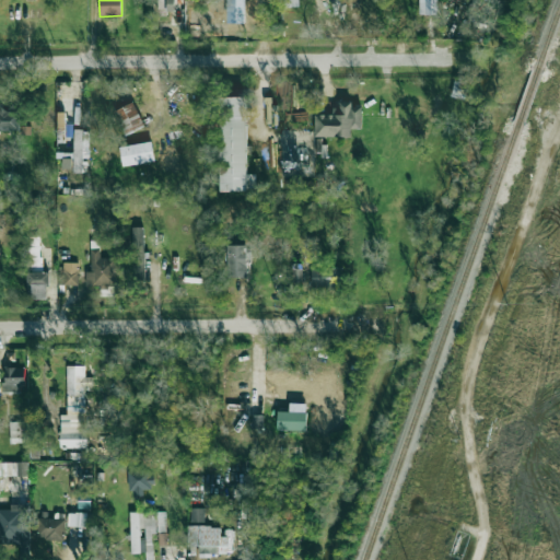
[(158,0),(159,10),(174,10),(173,0),(158,0)]
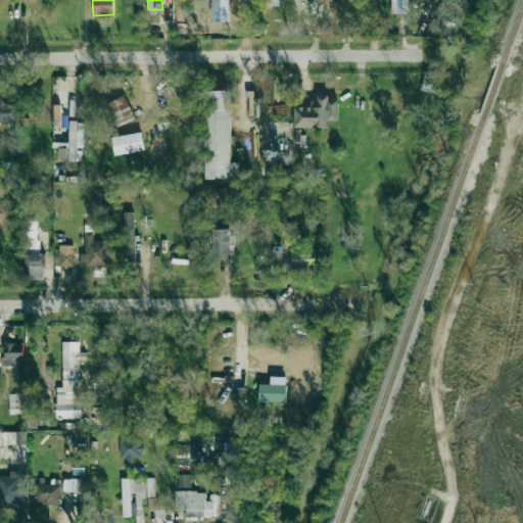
[(391,0),(391,13),(408,13),(408,0),(391,0)]
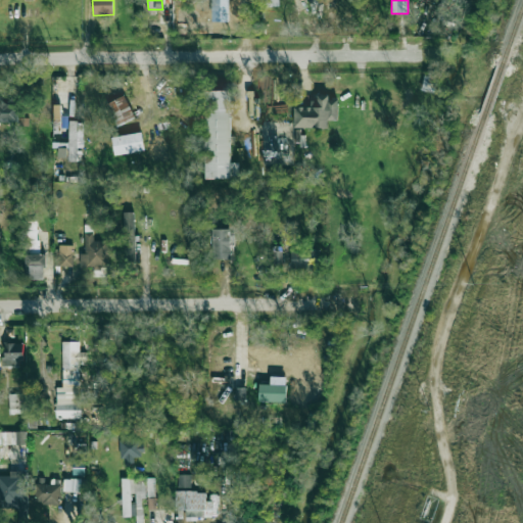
[(421,90),(434,93),(438,76),(425,73),(421,90)]
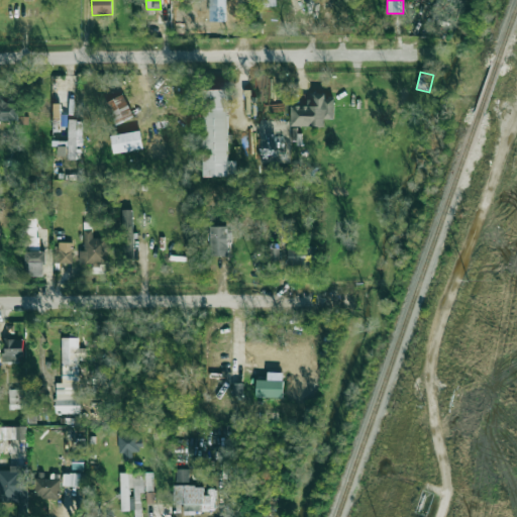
[(203,90),(204,176),(236,176),(236,161),(228,161),(227,90),(203,90)]
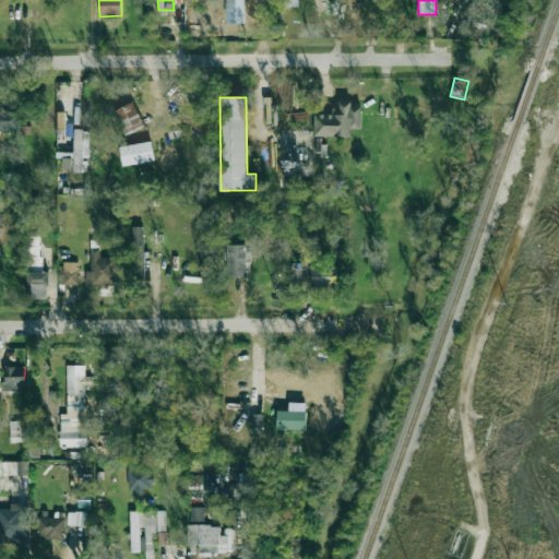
[(125,134),(144,126),(134,102),(114,110),(125,134)]
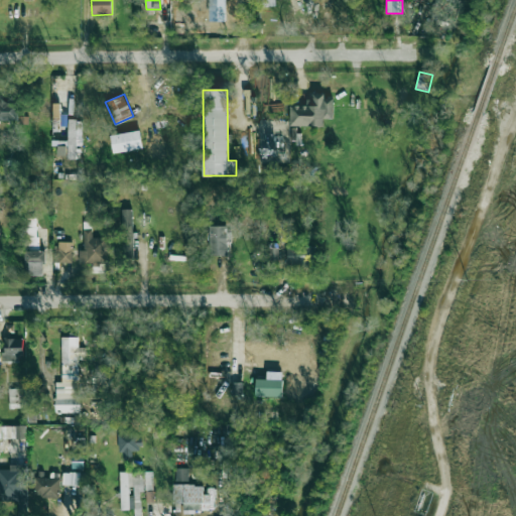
[(290,125),(324,126),(324,118),(333,119),(334,98),(325,98),(325,96),(306,96),(306,106),(290,105),(290,125)]
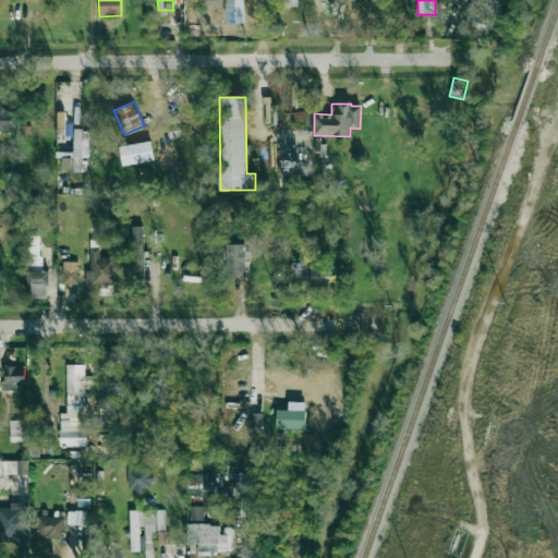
[(0,110),(0,129),(19,130),(19,112),(0,110)]
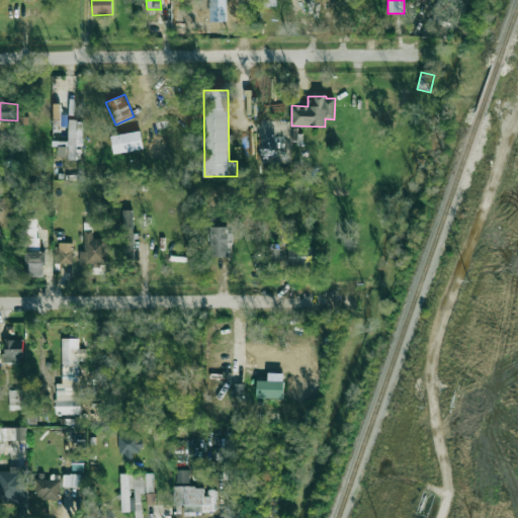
[(53,118),(61,117),(60,103),(52,104),(53,118)]
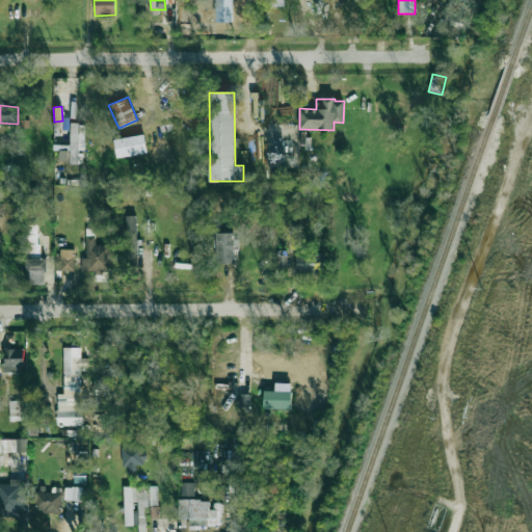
[(84,151),(85,124),(71,123),(70,163),(79,164),(79,151),(84,151)]
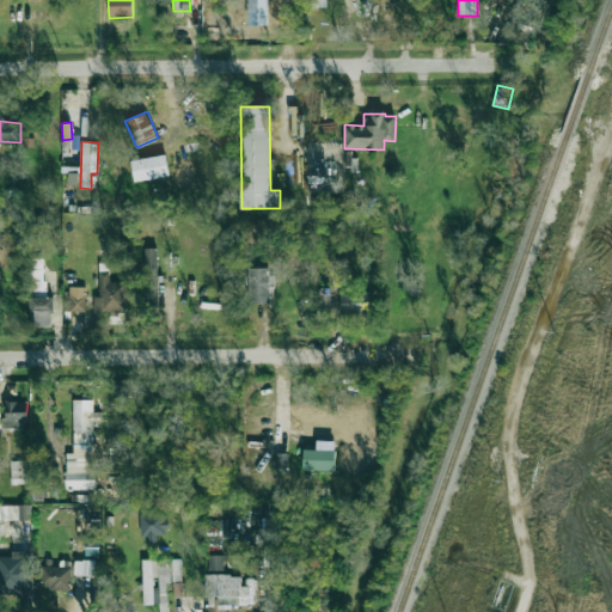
[(134,182),(170,176),(166,154),(130,160),(134,182)]
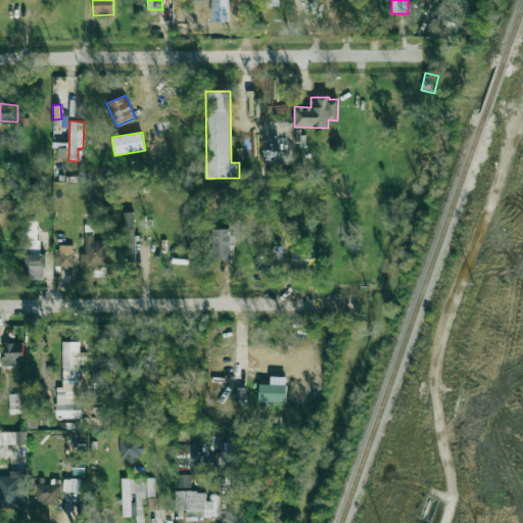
[(67,157),(67,147),(59,147),(58,156),(67,157)]
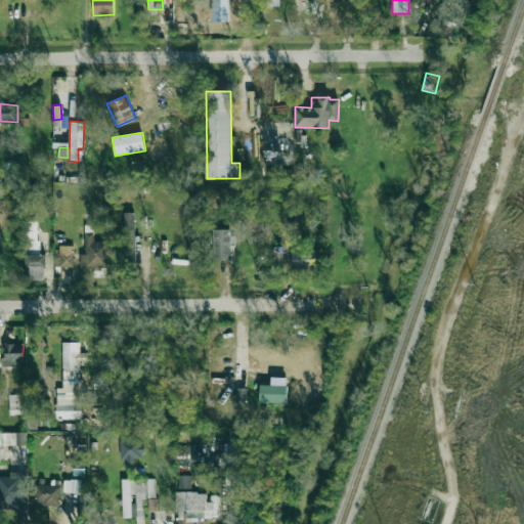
[(134,213),(124,213),(125,259),(135,259),(134,213)]
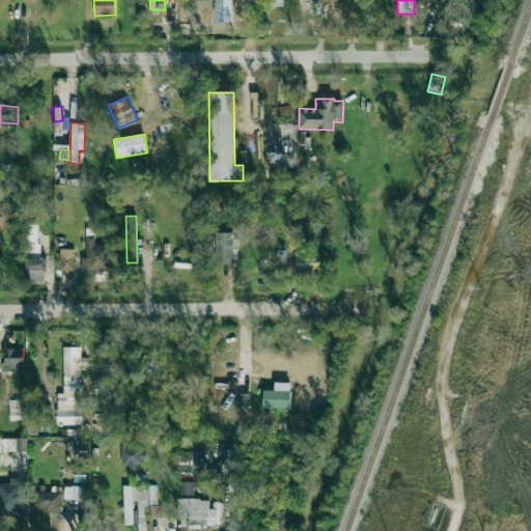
[(38,224),(25,224),(25,253),(38,253),(38,224)]
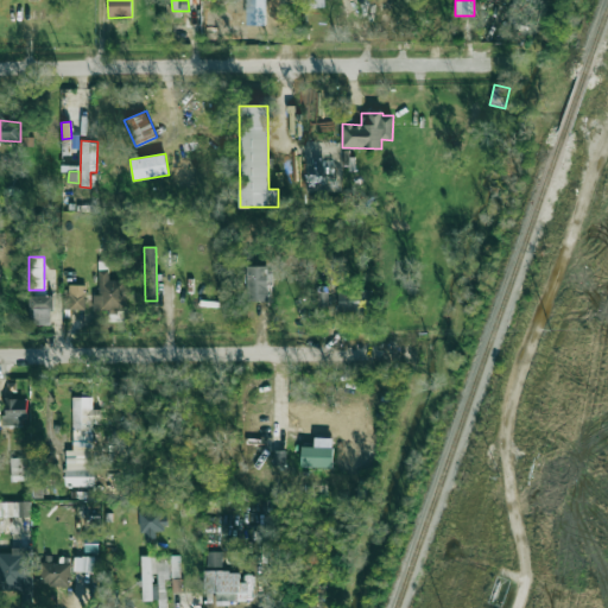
[(267,266),(246,266),(247,301),(268,301),(267,266)]
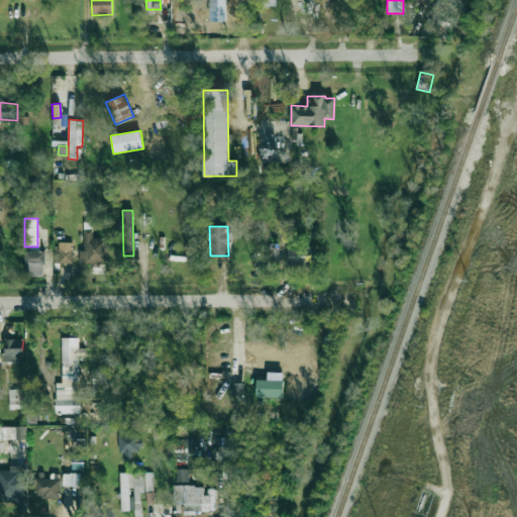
[(79,265),(108,265),(107,237),(93,238),(93,229),(84,229),(85,250),(79,250),(79,265)]
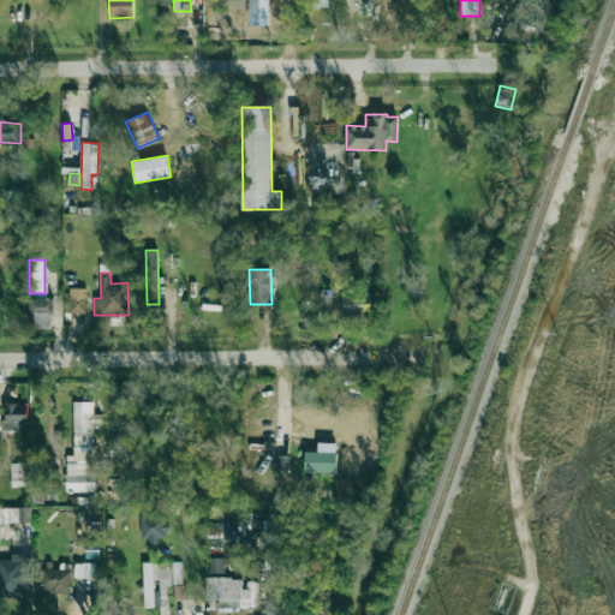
[(87,288),(66,288),(66,314),(87,314),(87,288)]
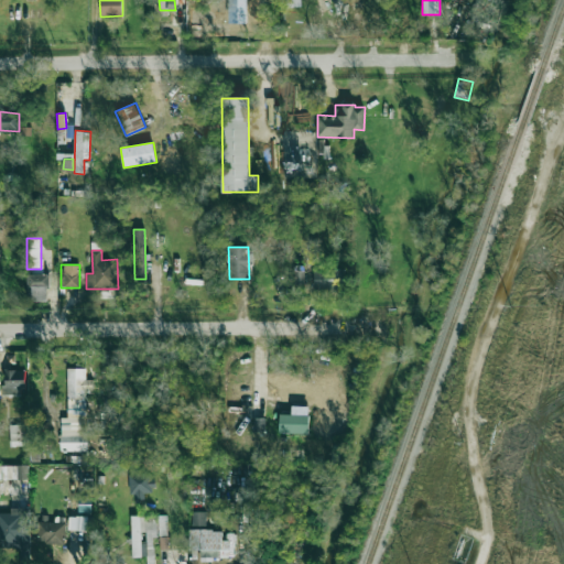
[(344,291),(345,267),(314,266),(313,289),(344,291)]
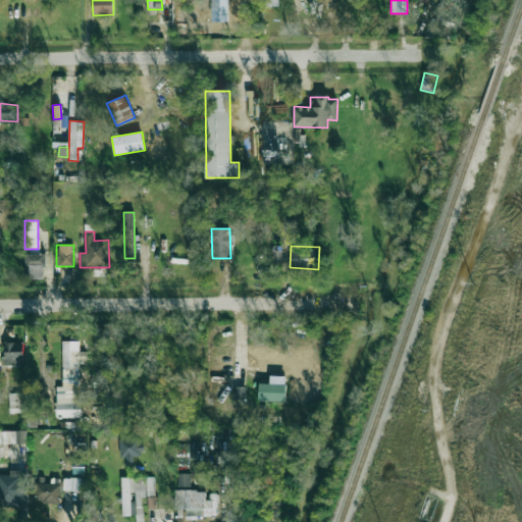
[(272,251),(273,263),(282,263),(281,250),(272,251)]
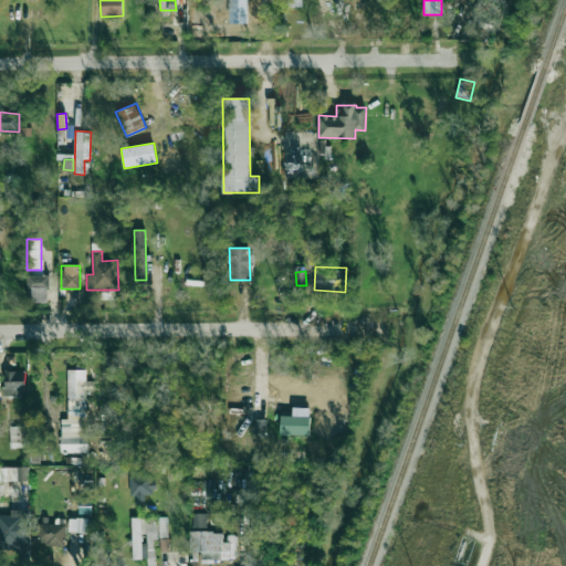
[(28,275),(28,302),(50,302),(49,275),(28,275)]
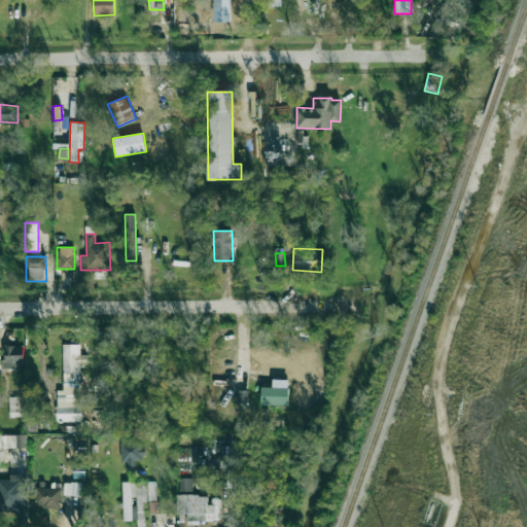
[(81,421),(80,365),(85,365),(85,354),(80,354),(80,344),(63,344),(64,390),(57,390),(57,421),(81,421)]
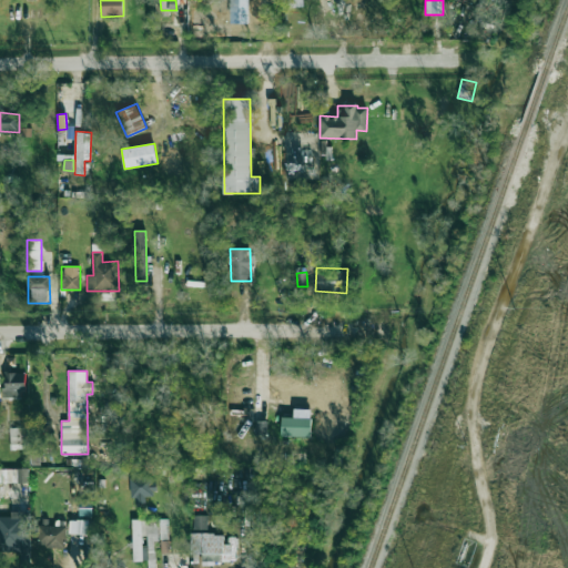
[(24,373),(4,372),(3,397),(23,398),(24,373)]
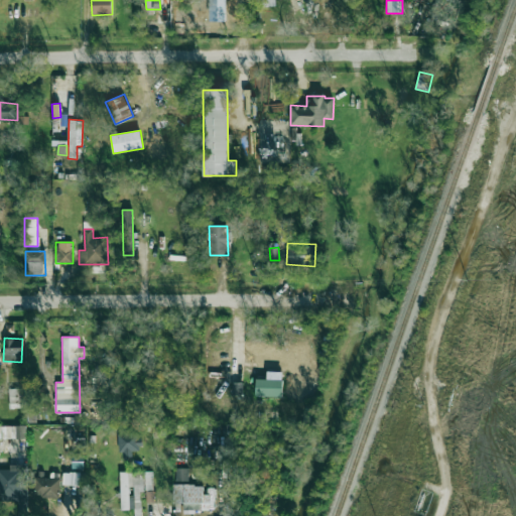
[(243,364),(278,365),(279,343),(243,342),(243,364)]
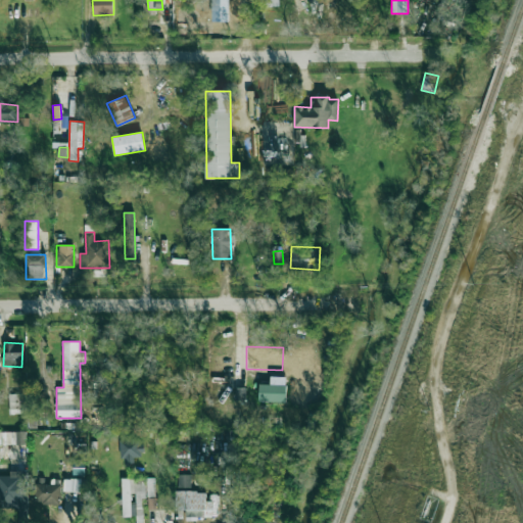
[(286,402),(287,385),(259,384),(259,401),(286,402)]
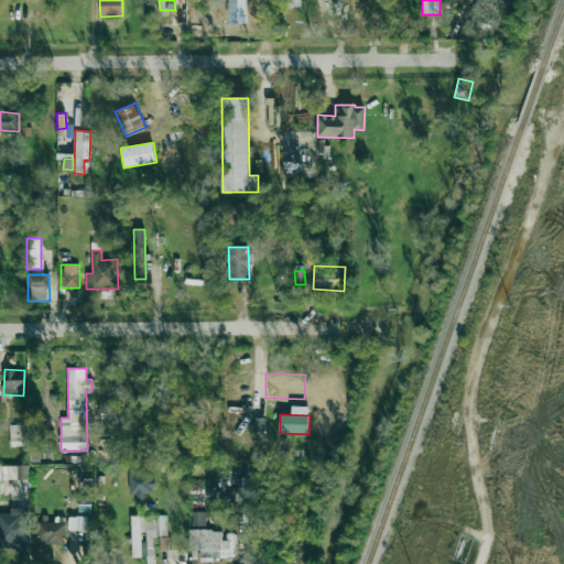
[(24,446),(24,425),(10,425),(10,446),(24,446)]
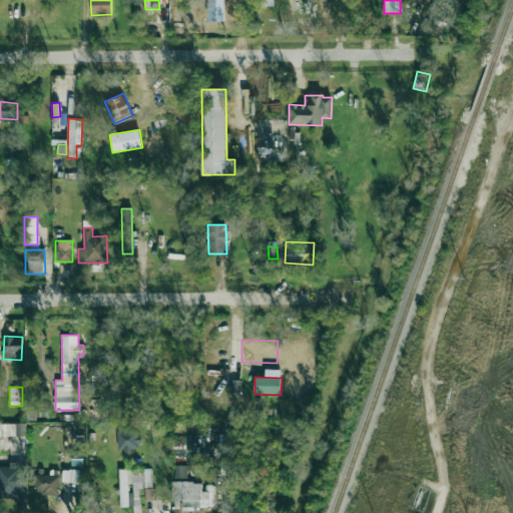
[(24,424),(0,424),(0,436),(24,435),(24,424)]
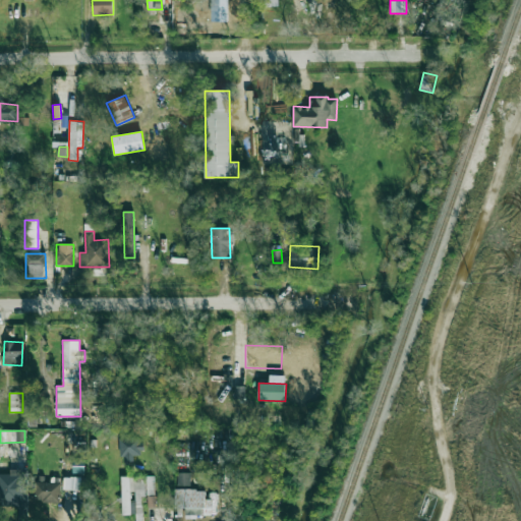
[(120,457),(124,456),(124,462),(134,462),(134,454),(141,453),(141,436),(119,436),(120,457)]
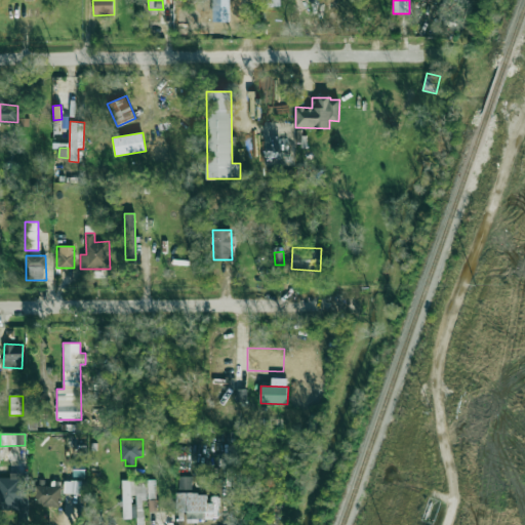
[(85,477),(85,463),(74,462),(73,477),(85,477)]
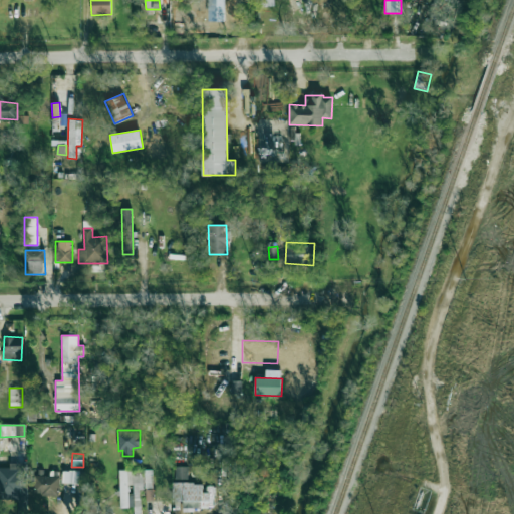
[(0,467),(0,499),(27,499),(26,463),(9,464),(9,467),(0,467)]
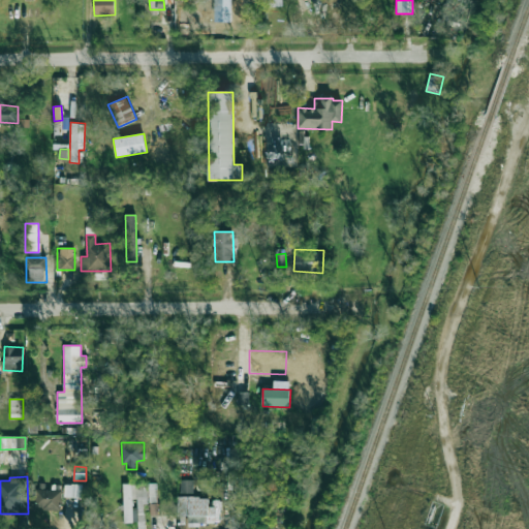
[(193,480),(181,480),(180,493),(193,493),(193,480)]
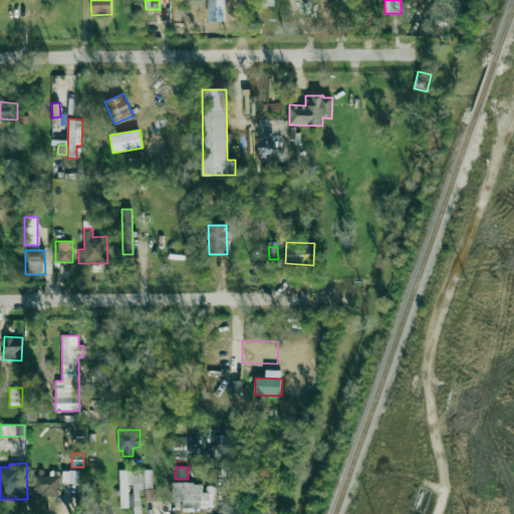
[(119,470),(120,508),(141,508),(140,490),(143,490),(143,470),(119,470)]
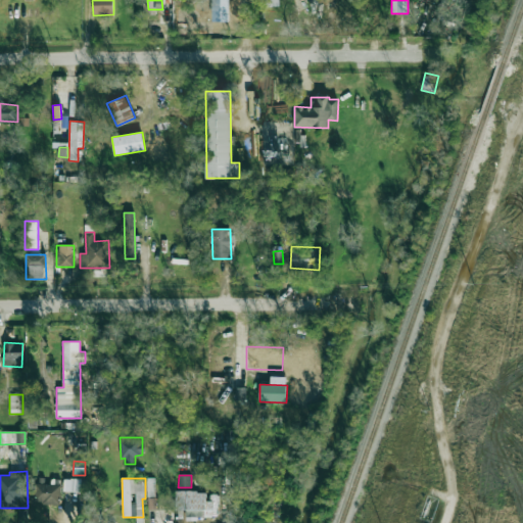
[(154,478),(146,478),(147,496),(155,496),(154,478)]
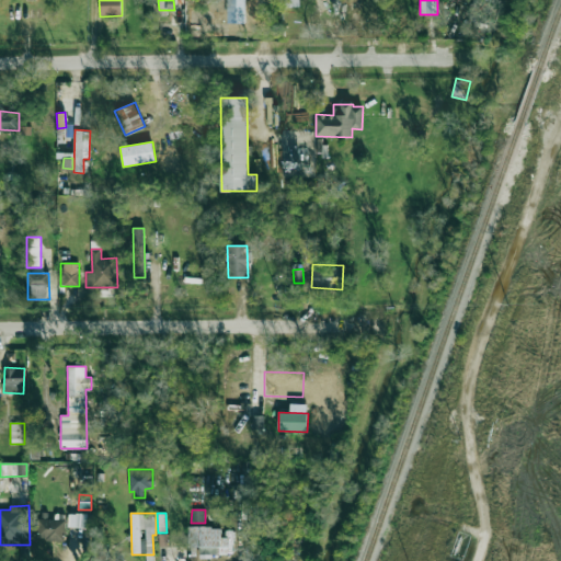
[(87,514),(69,514),(69,527),(86,527),(87,514)]
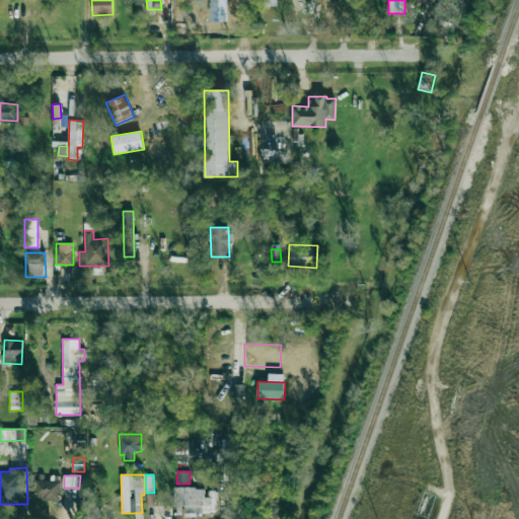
[(60,480),(35,480),(34,500),(60,500),(60,480)]
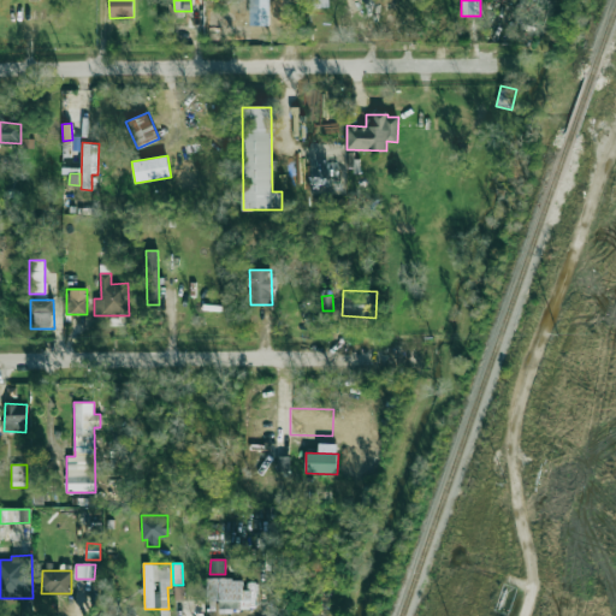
[(206,600),(219,600),(219,609),(250,610),(250,591),(243,591),(243,579),(207,578),(206,600)]
